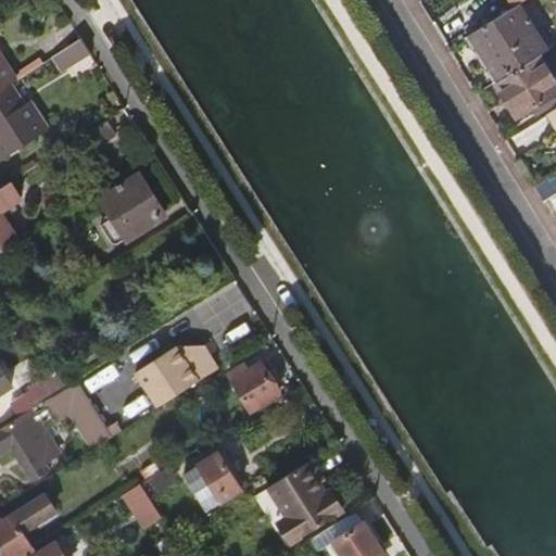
[(517,8),(469,37),(497,84),(536,59),(544,54),(517,8)]
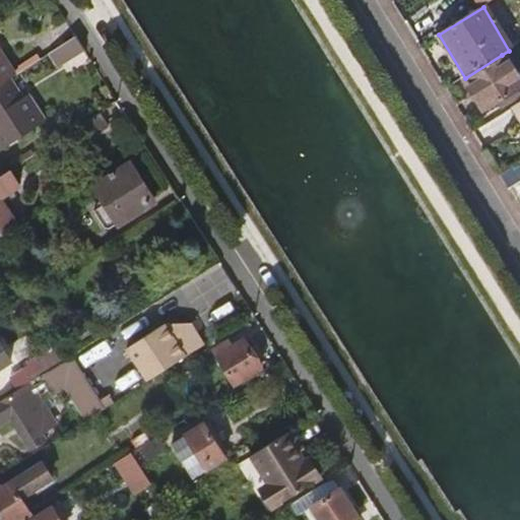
[(58,67),(86,50),(77,37),(50,55),(58,67)]
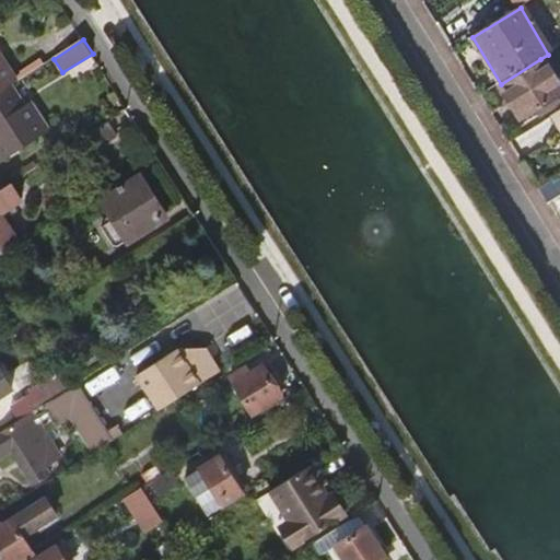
[(18,81),(0,53),(0,92),(10,86),(18,81)]
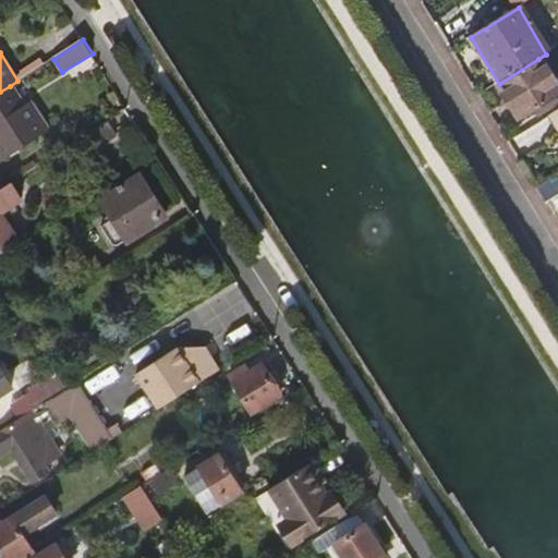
[(499,84),(495,86),(517,120),(557,94),(557,92),(538,59),(499,84)]
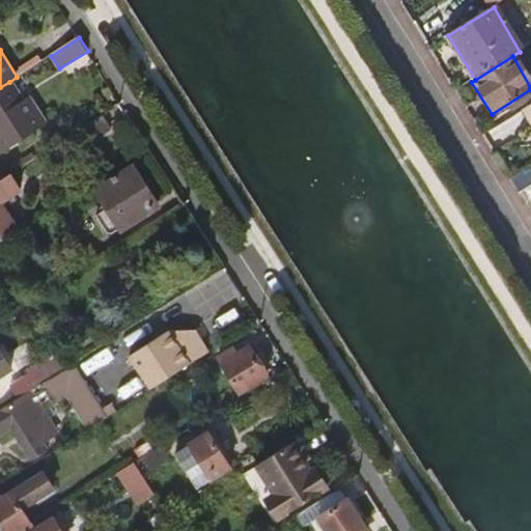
[(0,87),(0,152),(43,128),(25,101),(21,101),(9,82),(0,87)]
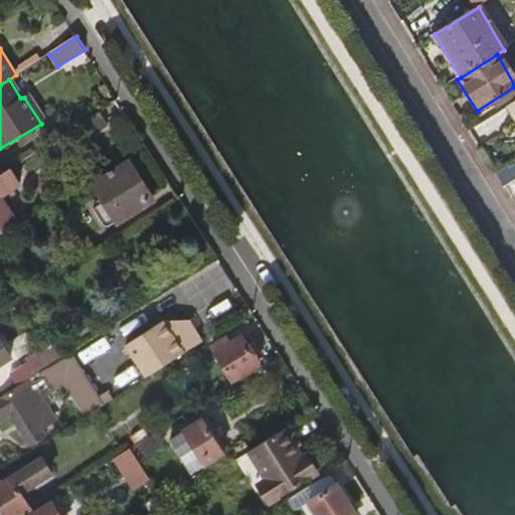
[(112,126),(102,110),(73,128),(83,142),(112,126)]
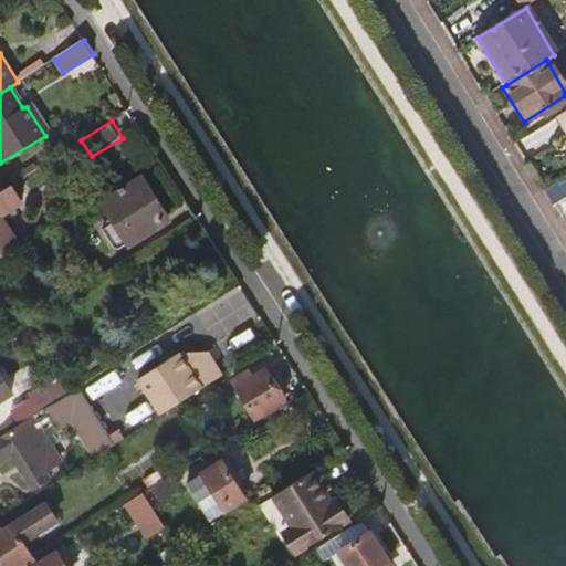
[(17,181),(37,169),(30,160),(11,174),(17,181)]
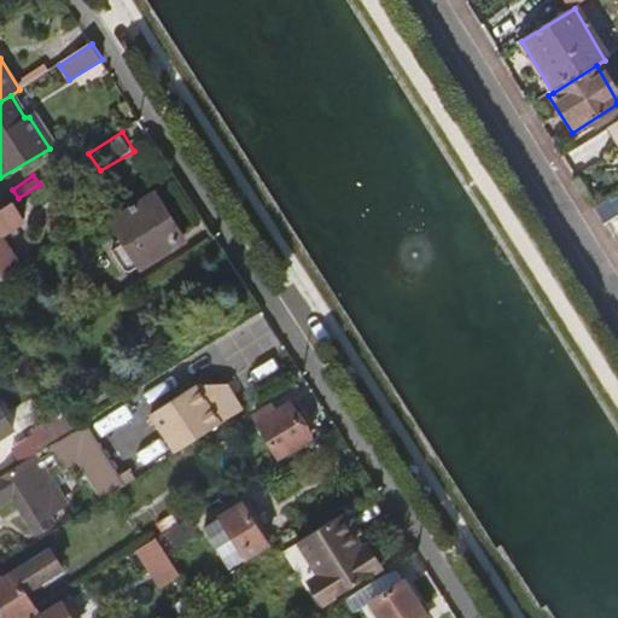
[(56,175),(40,185),(47,196),(63,185),(56,175)]
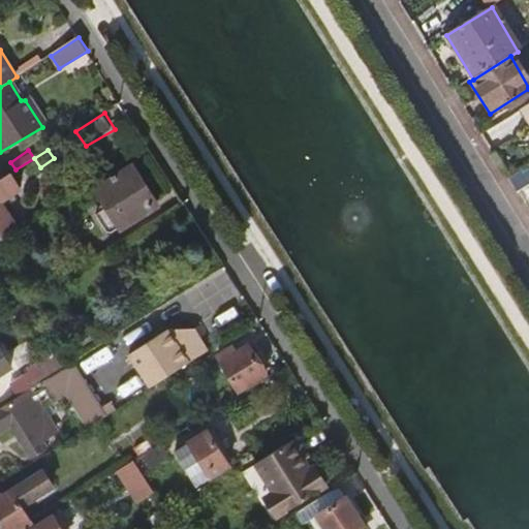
[(528,165),(507,181),(516,195),(528,186),(528,165)]
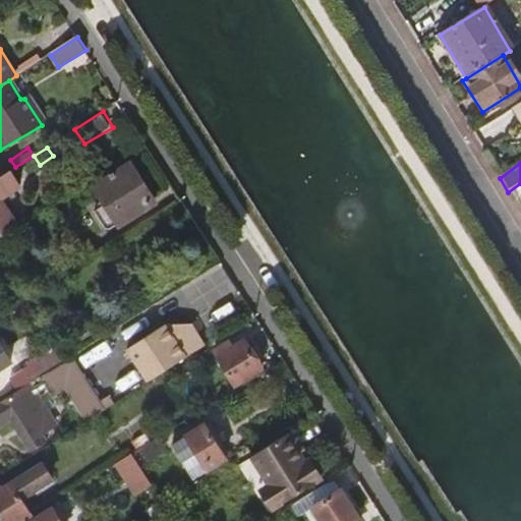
[(0,231),(3,236),(18,226),(0,198),(20,185),(11,170),(3,176),(0,177),(0,231)]
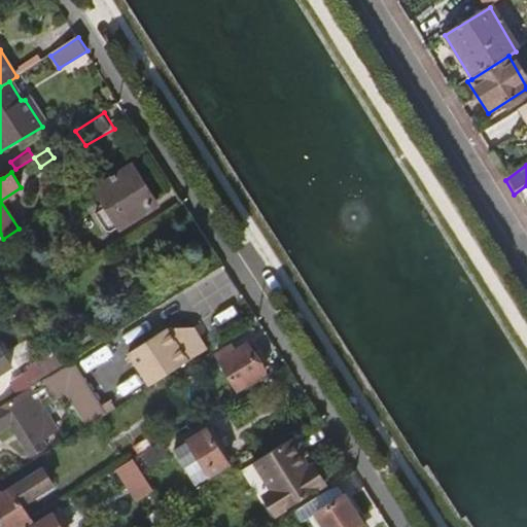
[(111,231),(154,204),(140,181),(137,183),(129,172),(100,190),(110,206),(96,216),(105,231),(111,231)]
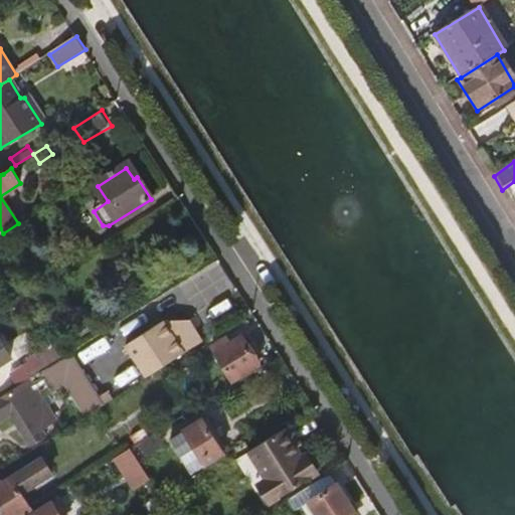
[(162,320),(124,345),(145,378),(183,354),(162,320)]
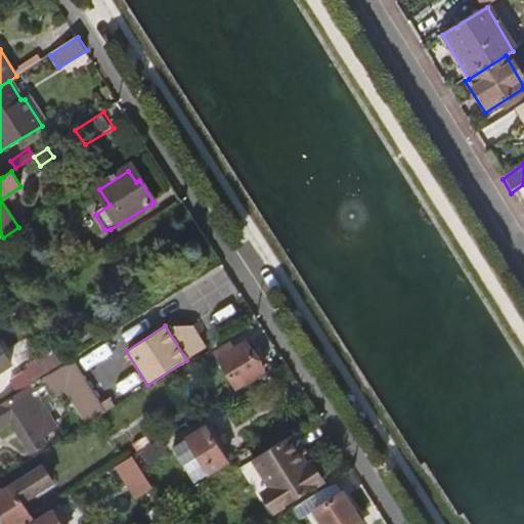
[(193,326),(165,325),(186,360),(207,347),(193,326)]
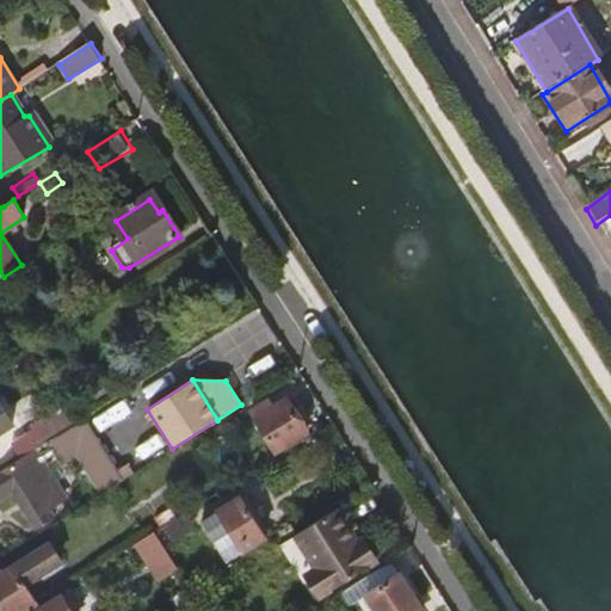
[(278,452),(309,432),(289,397),(273,407),(269,399),(252,411),(257,418),(278,452)]
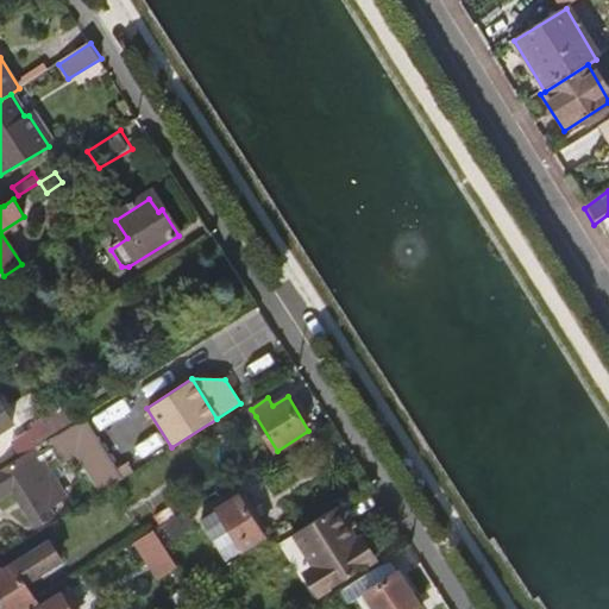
[(31,425),(33,428),(74,403),(71,400),(31,425)]
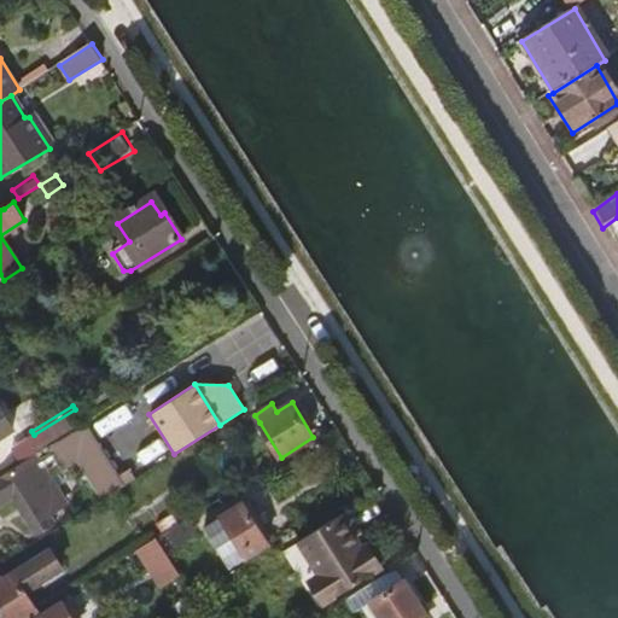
[(0,436),(12,429),(0,408),(0,436)]
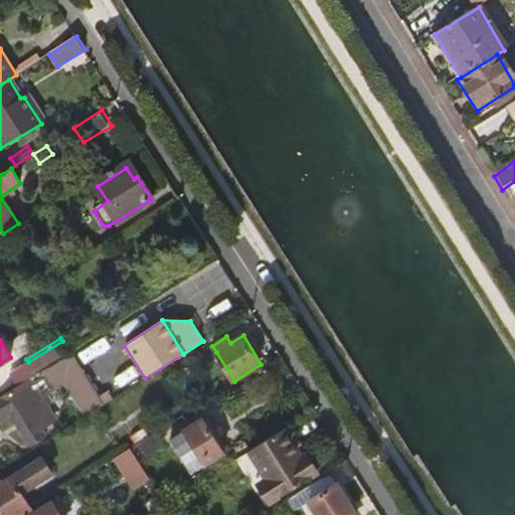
[(70,354),(62,341),(28,362),(11,373),(18,387),(28,381),(59,361),(70,354)]
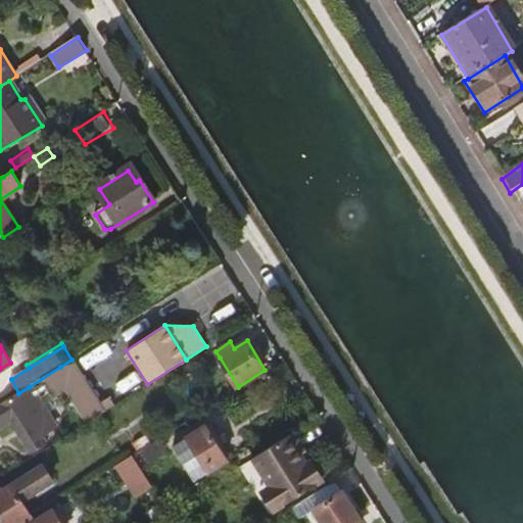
[(60,367),(93,419),(105,412),(103,410),(95,395),(72,360),(60,367)]
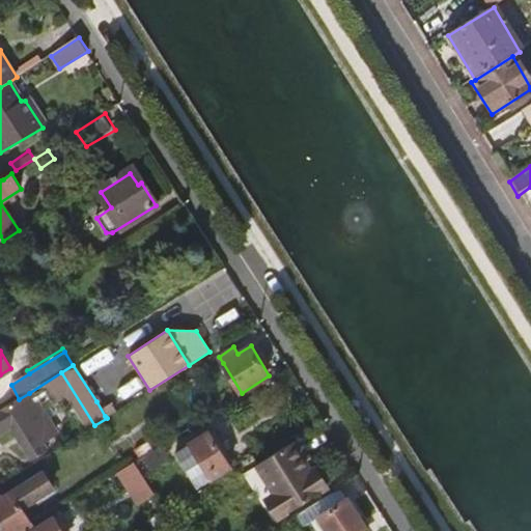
[(31,397),(33,400),(46,391),(55,406),(66,398),(87,430),(94,425),(61,372),(29,393),(31,397)]
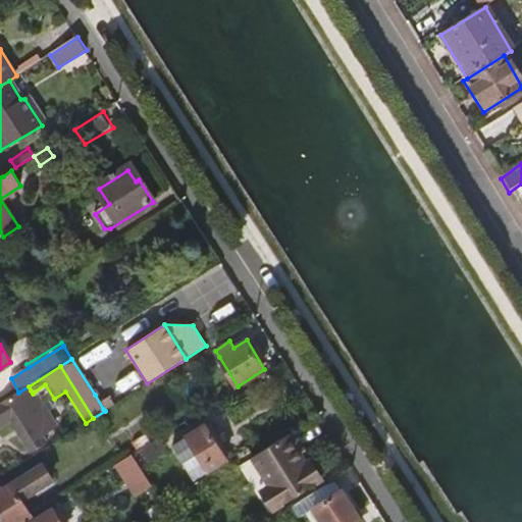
[(0,405),(0,428),(10,422),(31,454),(45,445),(40,435),(45,432),(36,416),(44,411),(33,394),(31,390),(1,408),(0,405)]
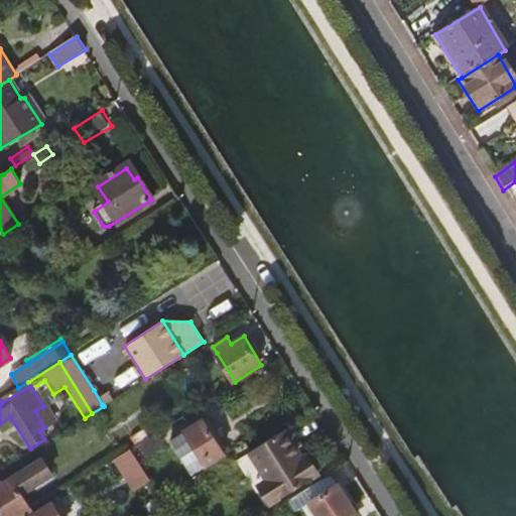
[(190,474),(224,454),(204,420),(168,441),(190,474)]
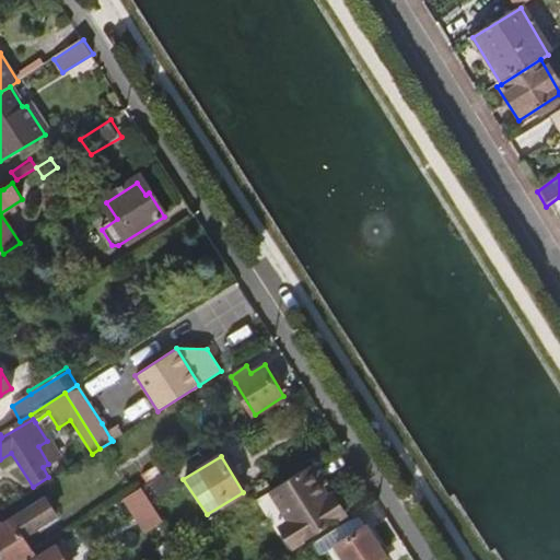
[(328,486),(315,465),(257,501),(289,552),(342,520),(329,498),(326,500),(319,491),(323,489),(328,486)]
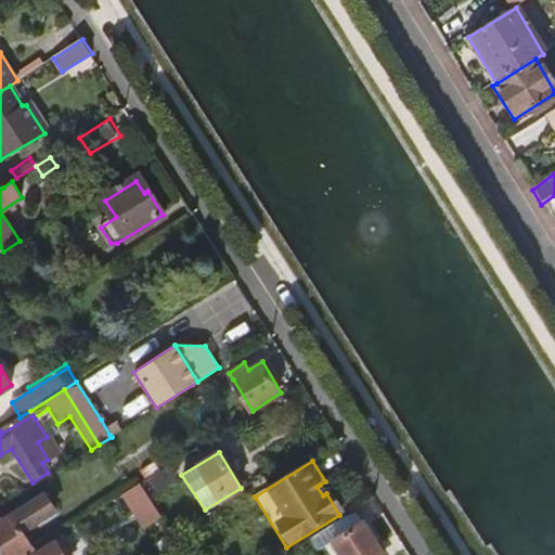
[(163,489),(155,476),(141,485),(150,498),(163,489)]
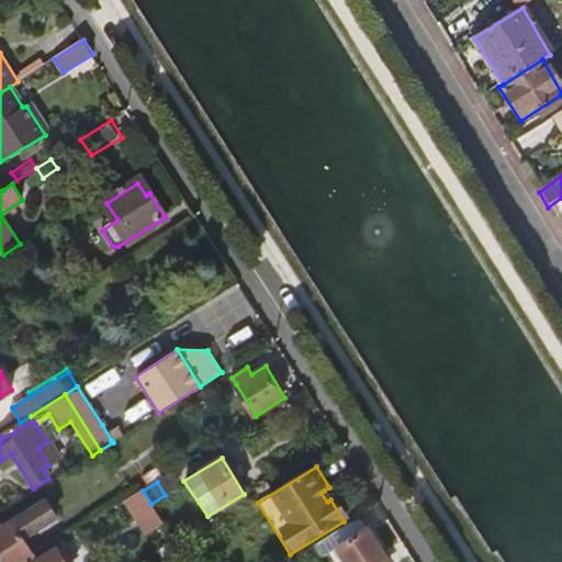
[(330,499),(324,491),(321,493),(327,502),(330,499)]
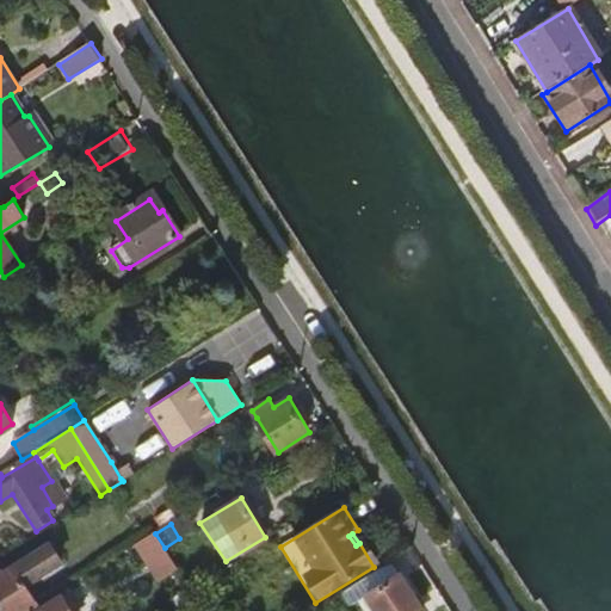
[(24,584),(61,561),(50,543),(5,573),(0,565),(0,610),(25,610),(37,604),(24,584)]
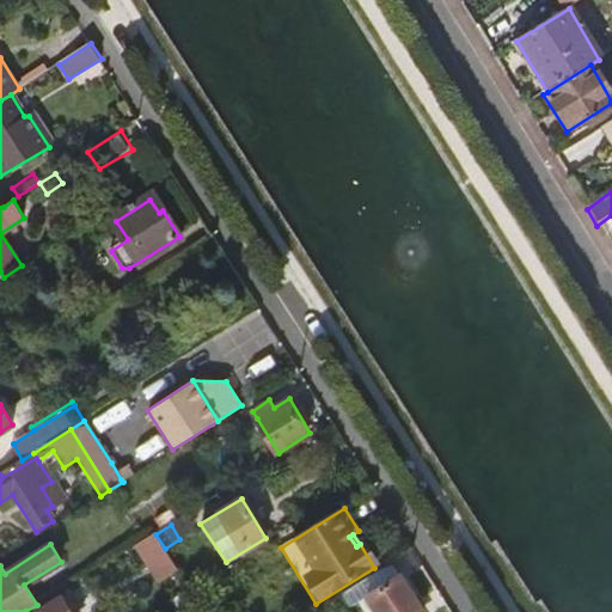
[(242,563),(246,570),(270,555),(265,548),(242,563)]
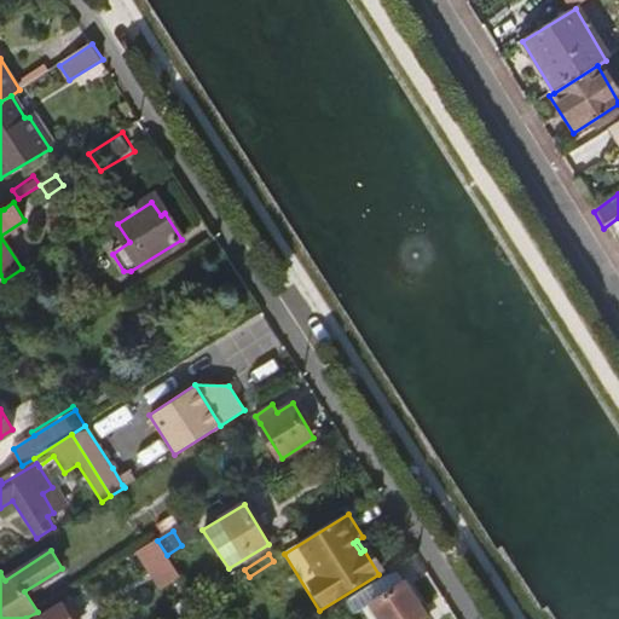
[(342,605),(352,618),(375,605),(383,618),(429,618),(409,584),(405,585),(397,571),(342,605)]
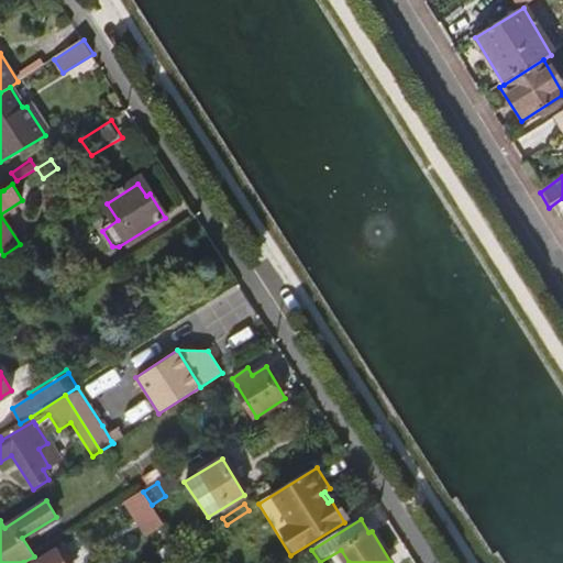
[(62,562),(55,551),(36,562),(62,562)]
